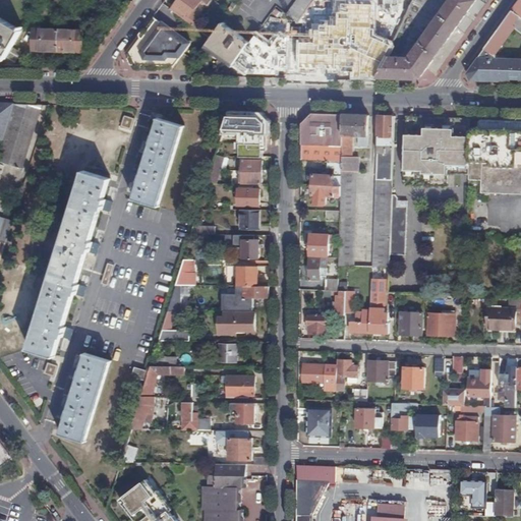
[(213,0),(179,0),(173,10),(194,26),(195,23),(201,15),(195,10),(201,1),(209,6),(213,0)]
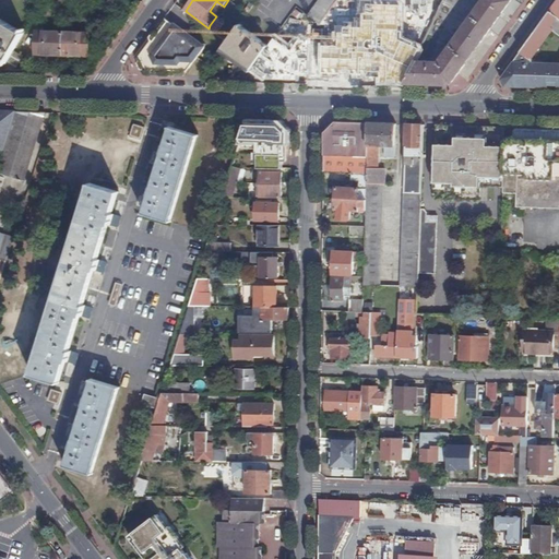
[(337,0),(319,0),(309,15),(321,24),(337,0)]
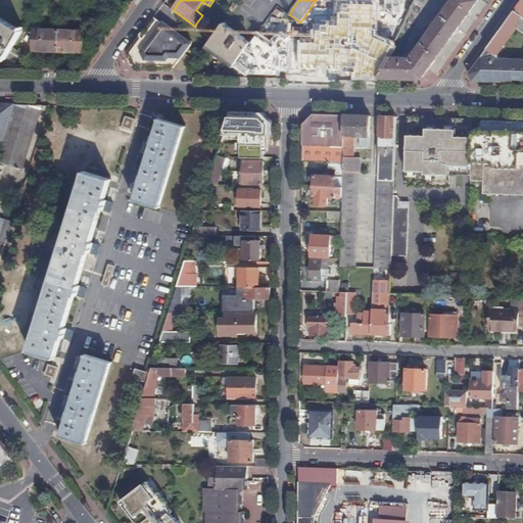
[(389,57),(379,79),(406,79),(420,80),(424,77),(459,29),(479,0),(454,0),(412,58),(392,58),(389,57)]
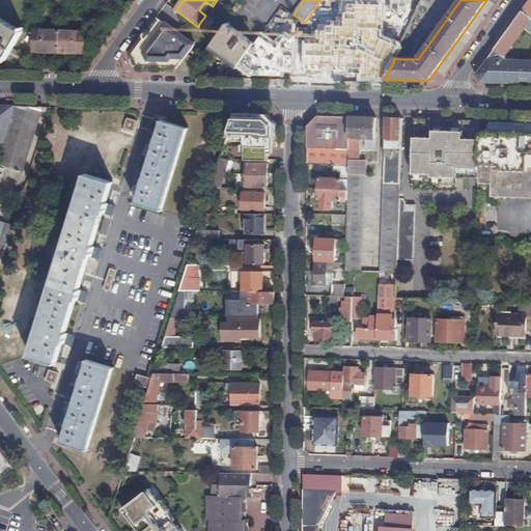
[(366,24),(386,39),(401,20),(382,4),(366,24)]
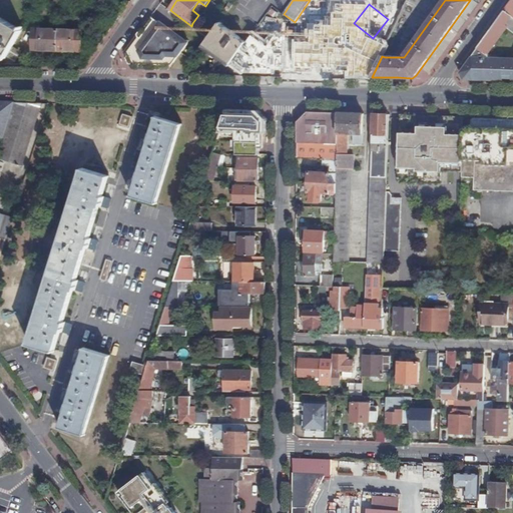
[(263,20),(270,25),(280,11),(273,6),(263,20)]
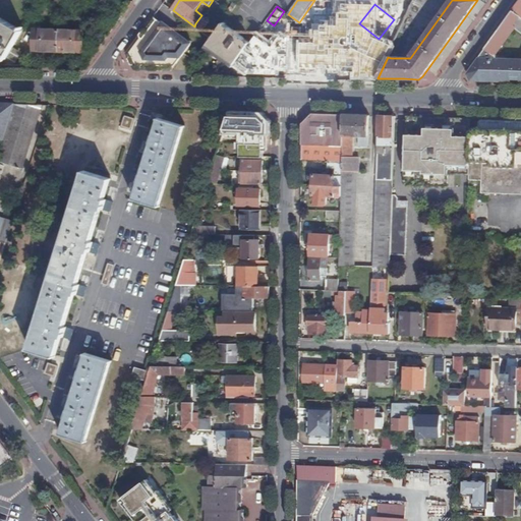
[(119,22),(123,15),(112,7),(110,11),(108,14),(119,22)]
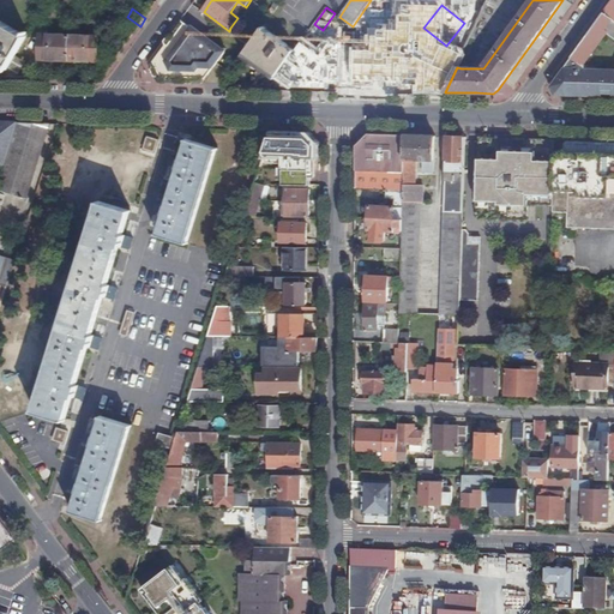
[(613,19),(605,13),(552,88),(555,95),(582,96),(603,97),(605,68),(587,67),(587,65),(585,65),(608,32),(613,36),(613,19)]
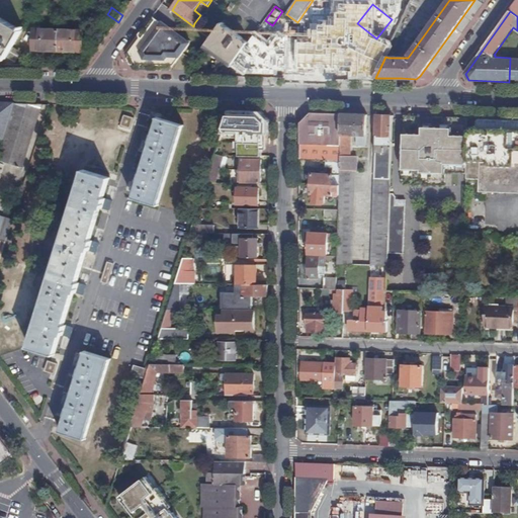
[(190,44),(153,17),(125,54),(133,70),(170,71),(190,44)]
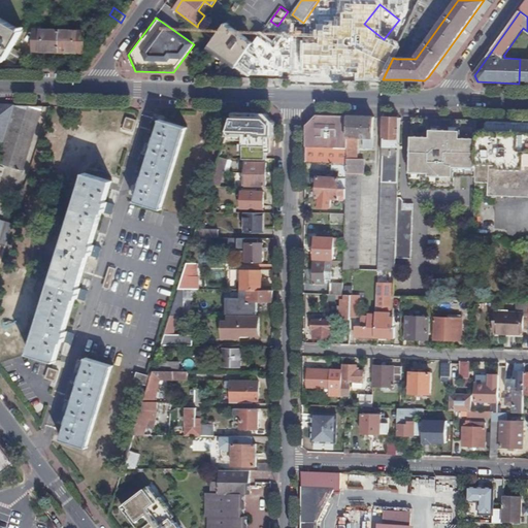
[(0,56),(6,60),(11,50),(25,28),(23,27),(21,31),(0,19),(0,56)]
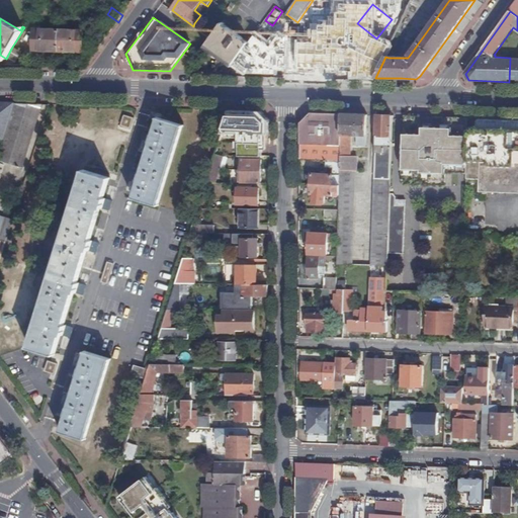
[(226,23),(224,22),(211,37),(210,39),(207,45),(235,64),(250,42),(225,24),(226,23)]
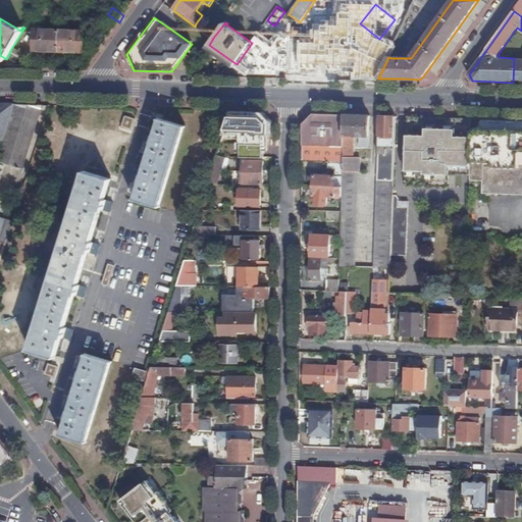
[(331,27),(326,35),(318,30),(304,51),(330,68),(345,48),(338,44),(345,35),(331,27)]
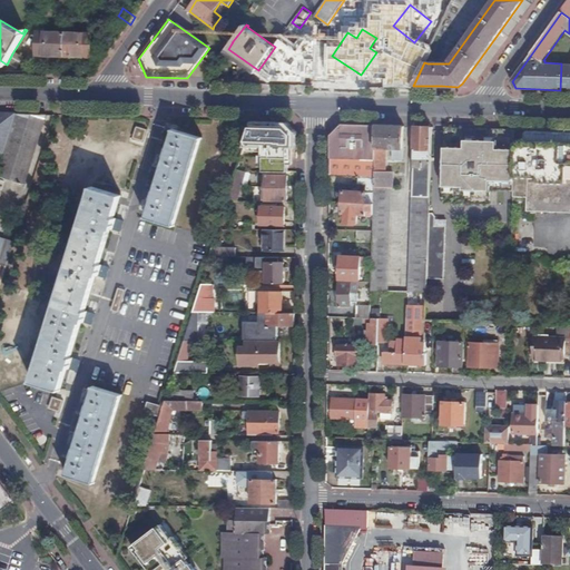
[(220,31),(219,33),(232,43),(233,41),(220,31)]
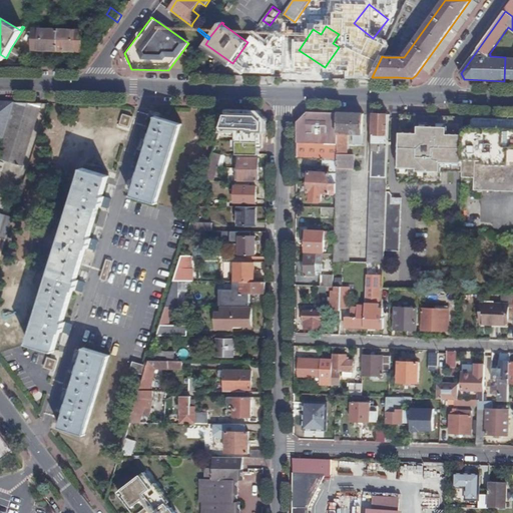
[(58,50),(59,30),(34,29),(33,49),(58,50)]
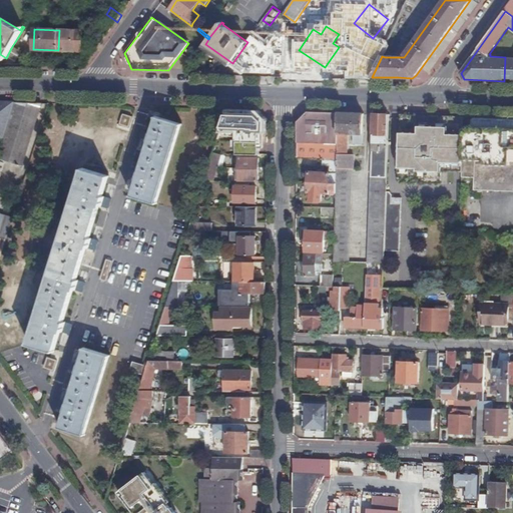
[(82,31),(59,30),(58,50),(82,51),(82,31)]
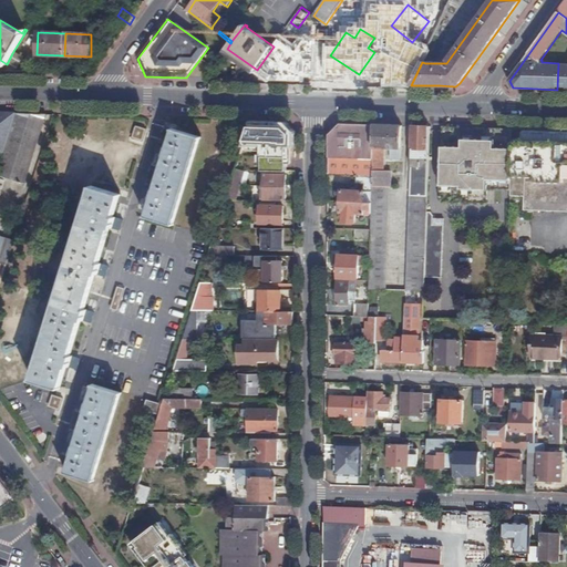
[(290,35),(274,54),(289,69),(307,51),(290,35)]
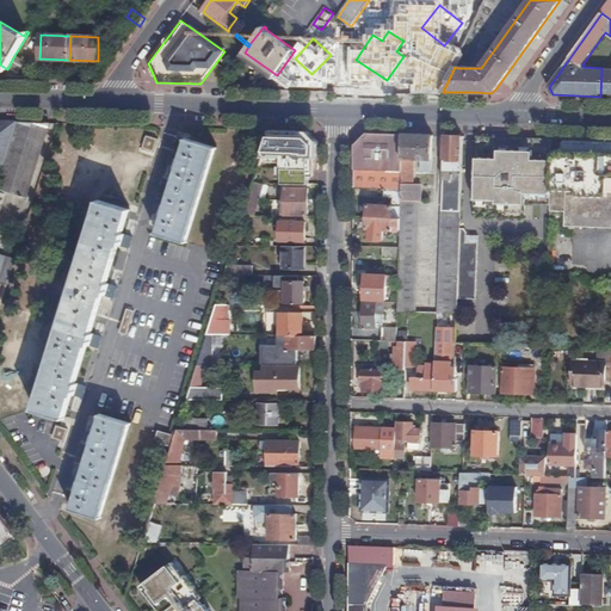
[(7,69),(2,76),(14,76),(23,63),(13,57),(7,69)]
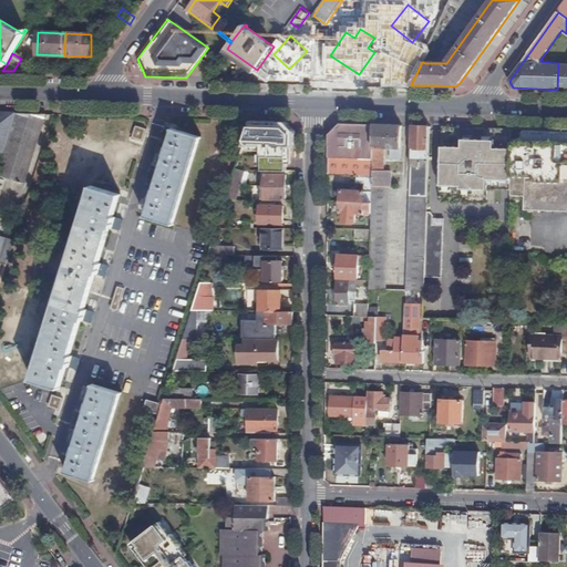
[(0,153),(3,153),(17,113),(0,112),(0,153)]
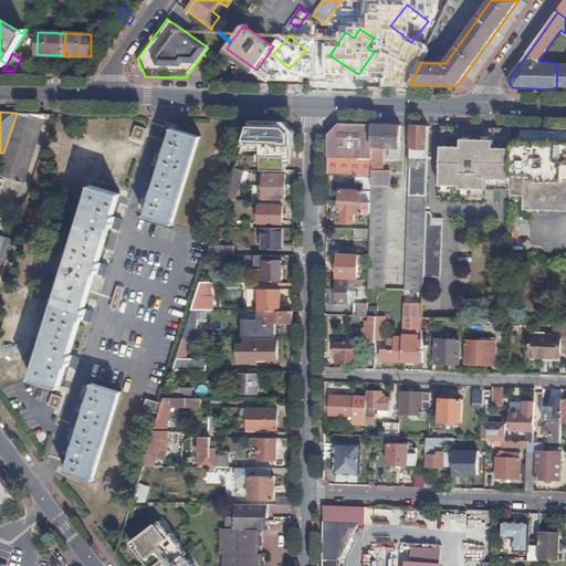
[(0,175),(24,182),(46,114),(33,113),(18,113),(0,169),(0,175)]
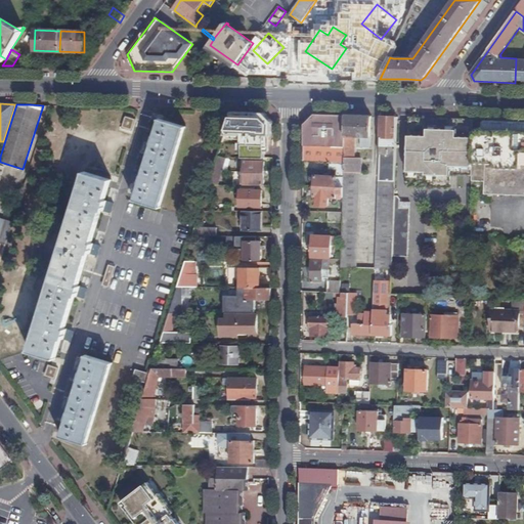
[(265,113),(229,112),(223,138),(243,139),(243,158),(265,158),(265,150),(272,150),(273,121),(265,113)]
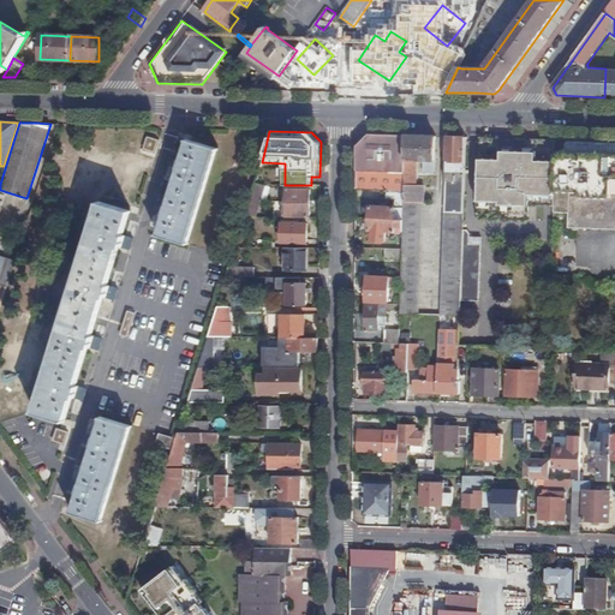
[(357,145),(357,190),(364,190),(381,190),(398,191),(404,191),(406,136),(389,135),(368,133),(357,145)]
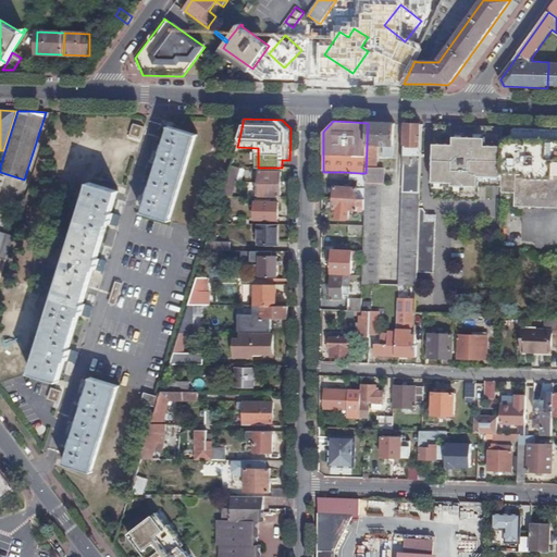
[(395,124),(368,123),(366,173),(366,178),(366,199),(364,221),(364,226),(363,236),(363,275),(363,284),(380,285),(382,189),(383,189),(384,169),(376,168),(378,145),(384,145),(384,156),(394,157),(395,124)]
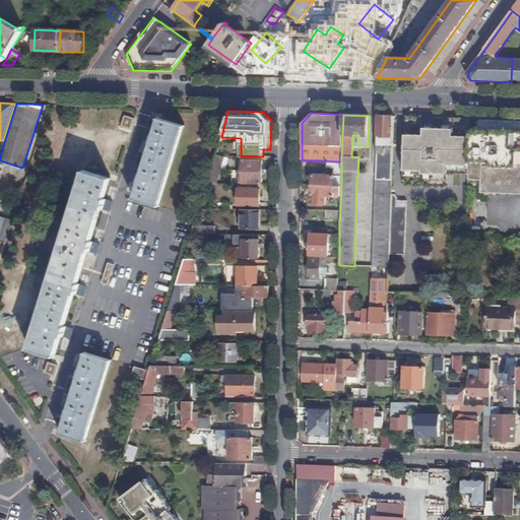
[(394,117),(379,116),(374,266),(377,266),(389,266),(390,255),(392,194),(394,117)]
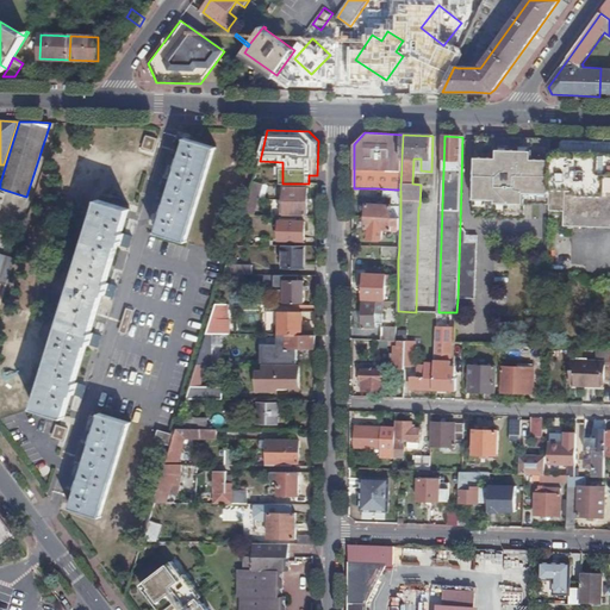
[(498,148),(514,148),(514,138),(500,137),(498,141),(493,141),(491,137),(477,137),(477,156),(498,157),(498,148)]
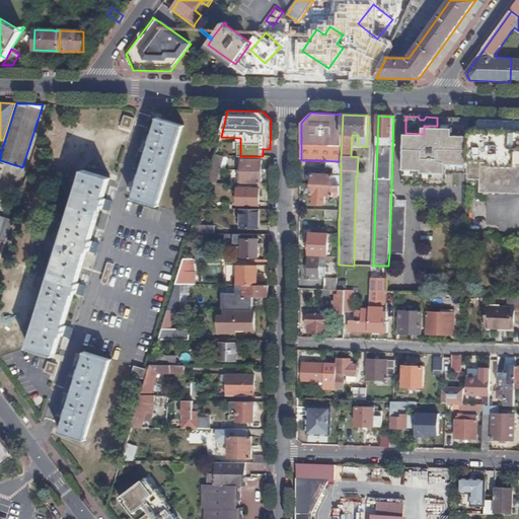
[(142,174),(140,181),(135,199),(159,206),(184,126),(159,118),(154,135),(152,142),(142,174)]
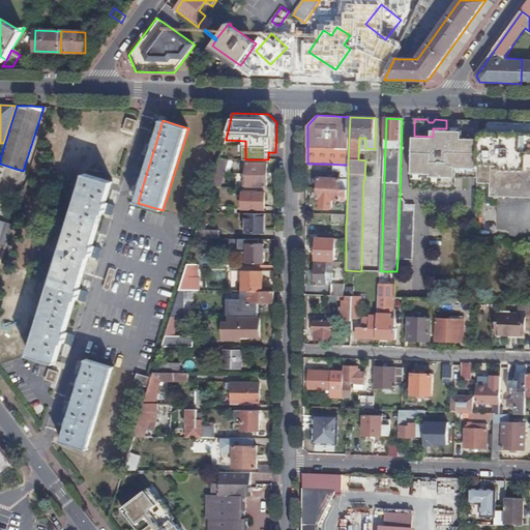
[(464,138),(479,139),(479,131),(480,121),(471,121),(469,123),(466,123),(463,120),(453,120),(453,128),(464,129),(464,138)]
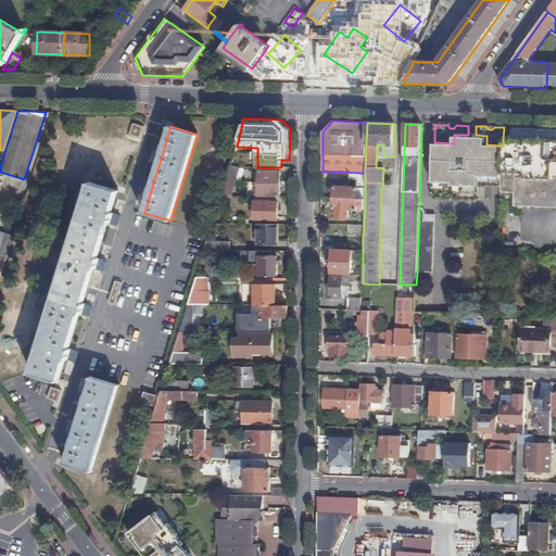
[(522,205),(555,206),(555,129),(552,129),(550,131),(542,131),(540,129),(533,129),(531,130),(522,130),(520,128),(514,128),(512,130),(512,139),(503,138),(503,146),(502,176),(502,186),(502,191),(515,192),(515,205),(522,205)]
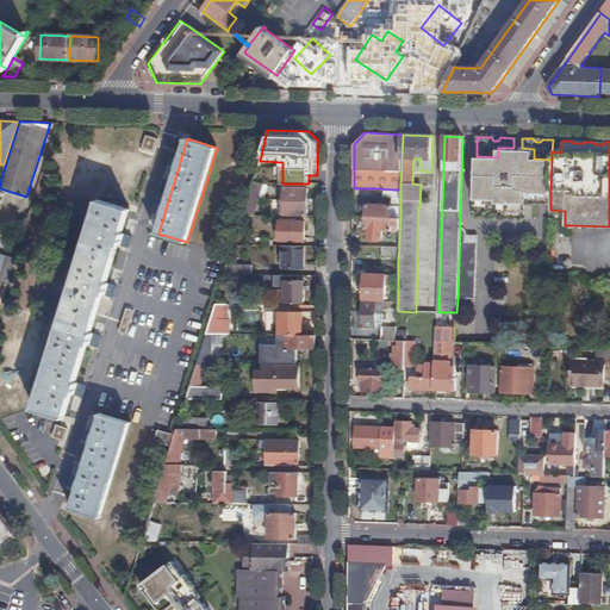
[(475,201),(526,204),(535,204),(535,193),(551,193),(552,160),(534,159),(534,149),(522,148),(514,148),(498,148),(498,157),(477,156),(475,201)]
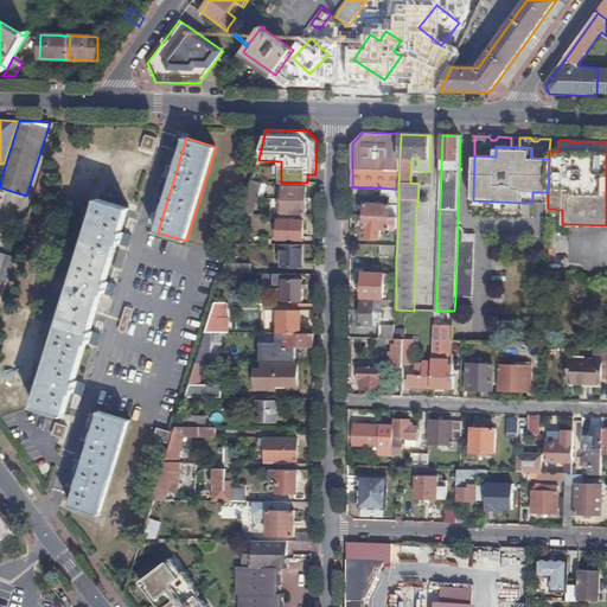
[(178,166),(180,158),(170,154),(167,163),(178,166)]
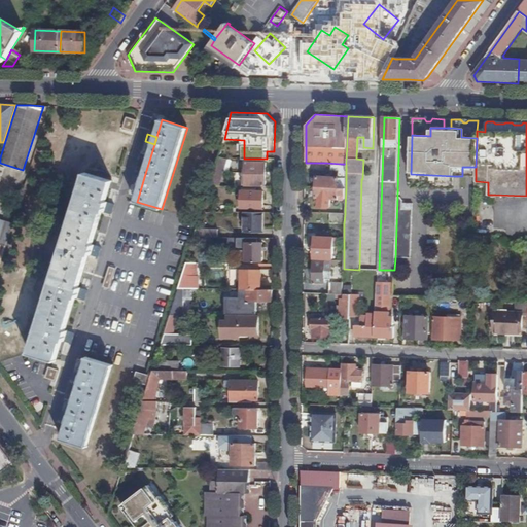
[(223,157),(220,156),(211,186),(220,186),(229,157),(223,157)]
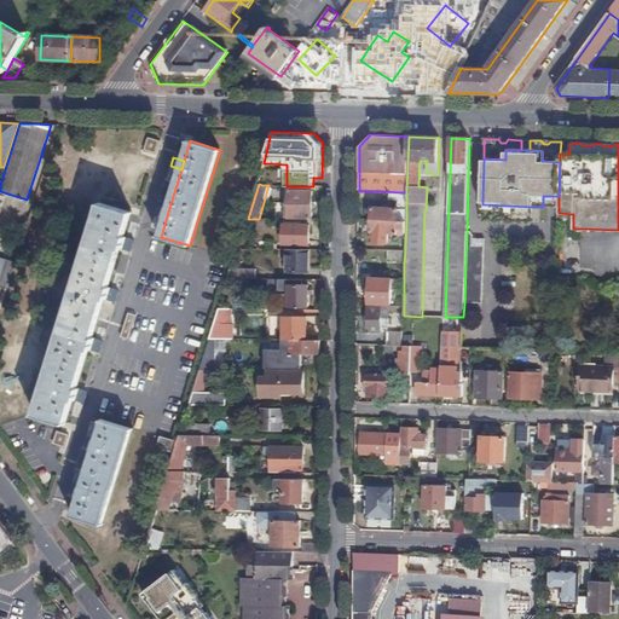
[(287,218),(313,218),(313,192),(290,191),(290,212),(287,213),(287,218)]
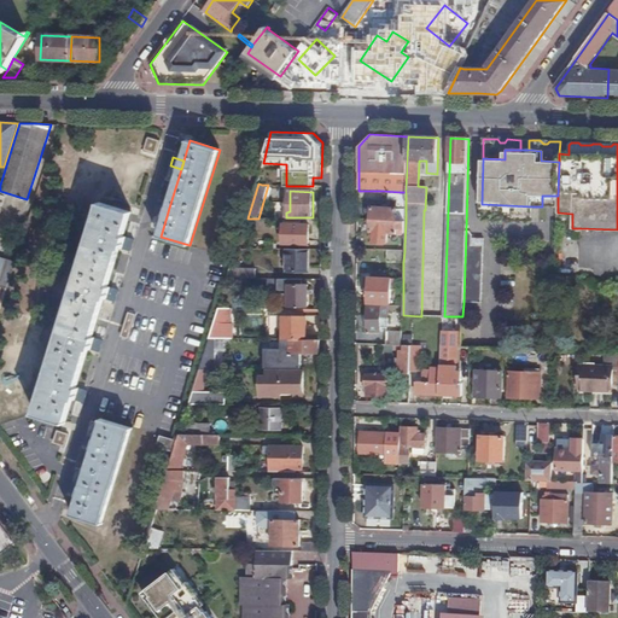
[(542,207),(558,207),(558,196),(542,196),(542,207)]
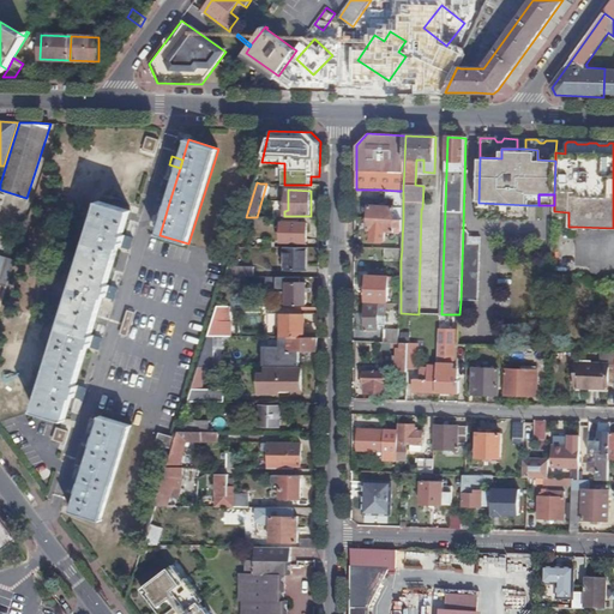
[(73,397),(77,385),(89,347),(92,335),(104,296),(108,286),(120,246),(124,234),(131,211),(101,202),(36,411),(66,421),(73,397)]
